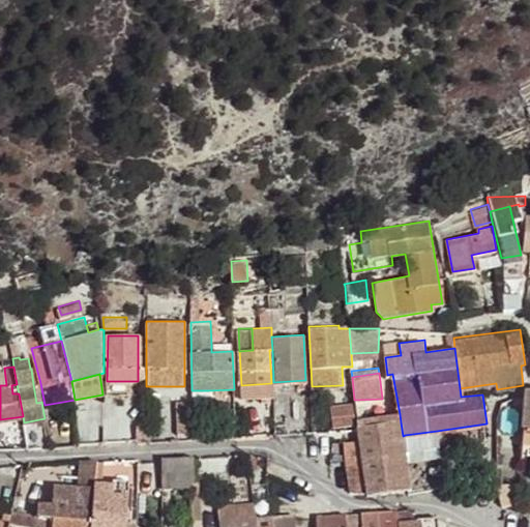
[(33,384),(36,403),(41,402),(38,383),(33,384)]
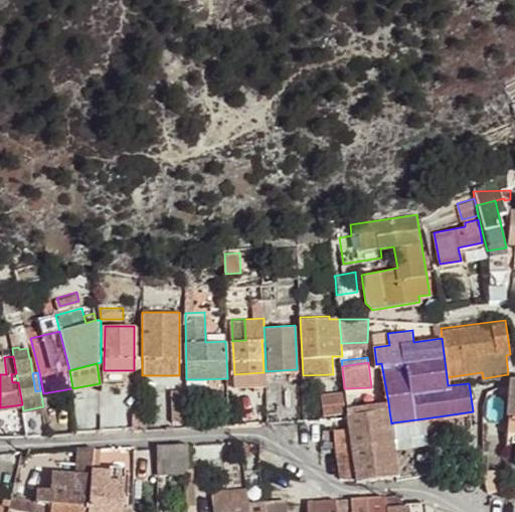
[(264,372),(234,374),(235,387),(267,385),(266,372),(264,372)]
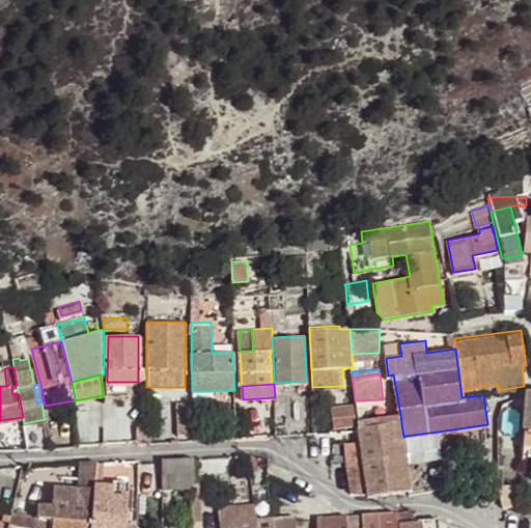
[(530,390),(527,391),(522,445),(530,445),(530,390)]
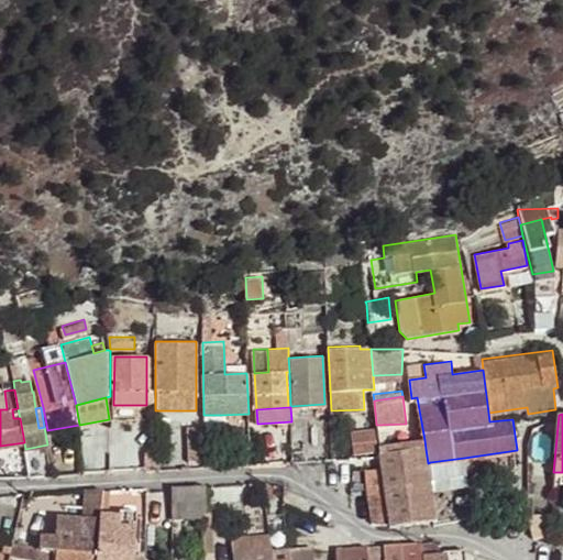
[(221,415),(203,415),(203,426),(221,426),(221,415)]
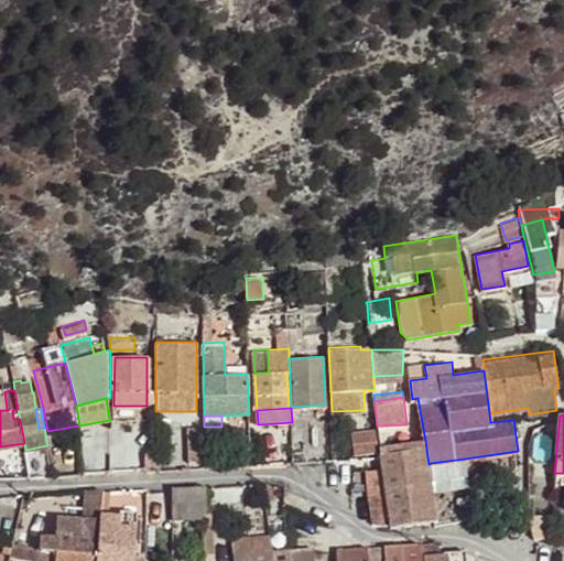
[(191,461),(206,461),(204,427),(188,427),(191,461)]
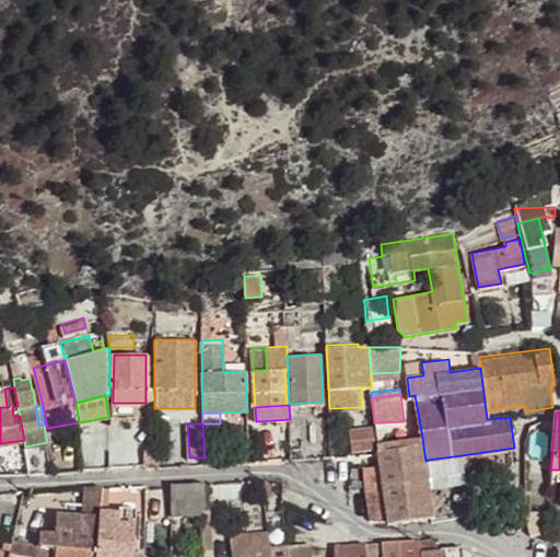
[(375,427),(349,430),(351,449),(377,445),(376,443),(375,427)]
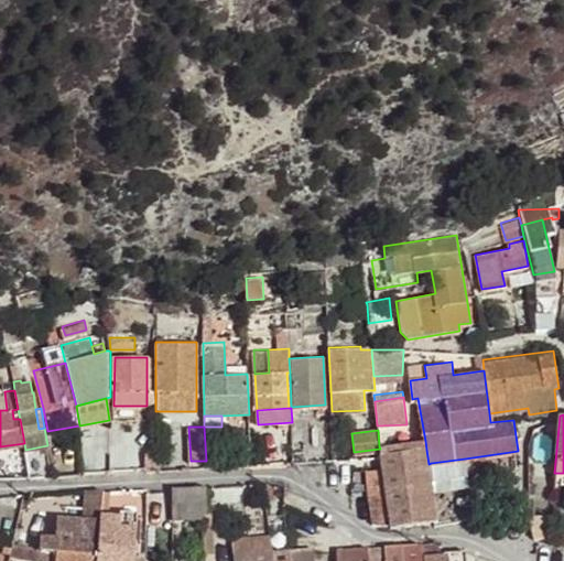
[(380,449),(380,456),(419,452),(426,450),(425,441),(379,446),(380,449)]
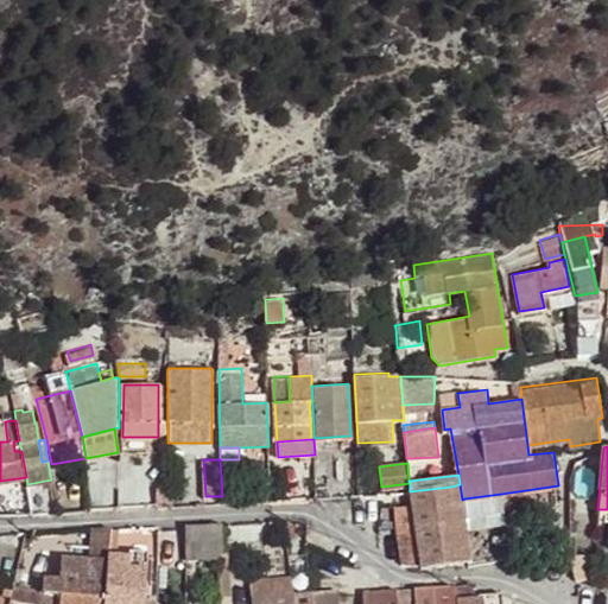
[(460,484),(451,487),(462,561),(470,560),(462,500),(460,484)]
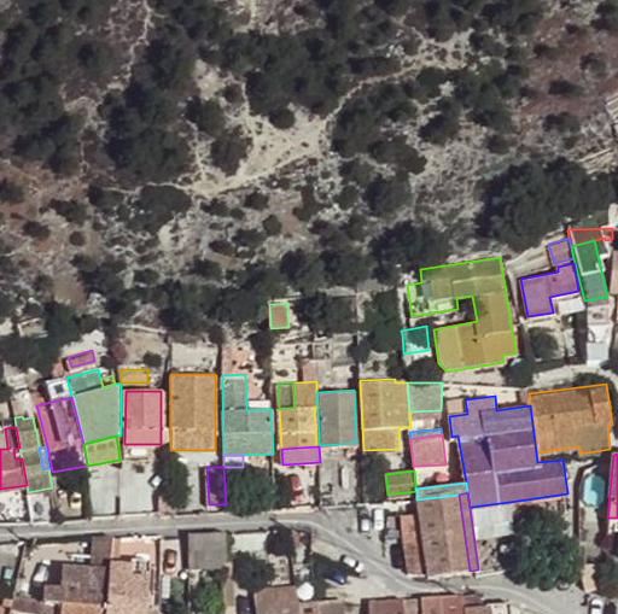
[(459,495),(417,500),(418,512),(421,538),(403,541),(408,573),(427,574),(427,577),(470,571),(459,495)]
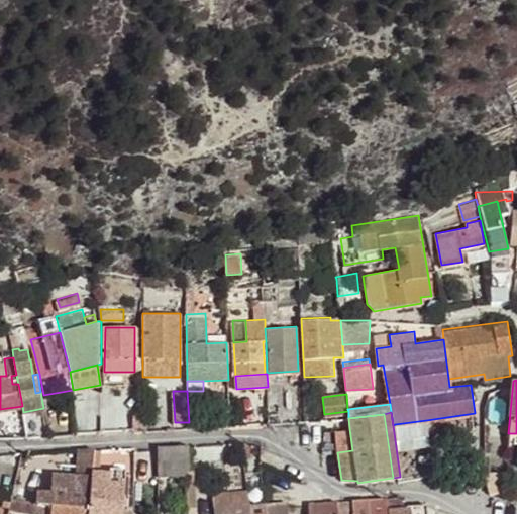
[(426,420),(395,424),(398,450),(429,445),(426,420)]
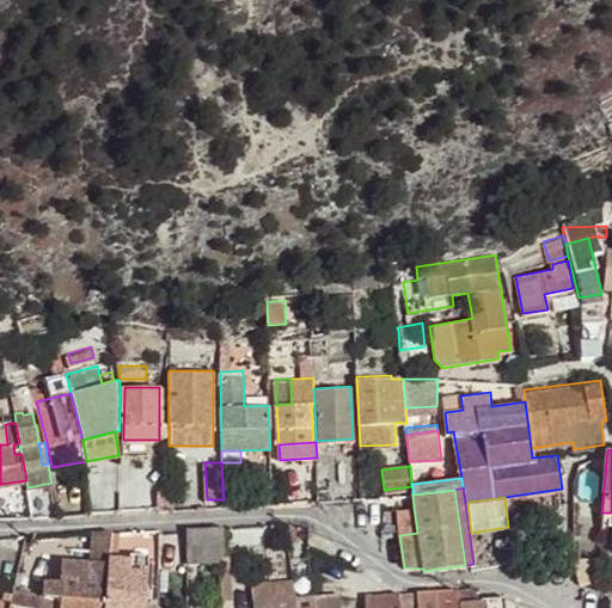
[(396,509),(399,535),(417,533),(414,507),(396,509)]
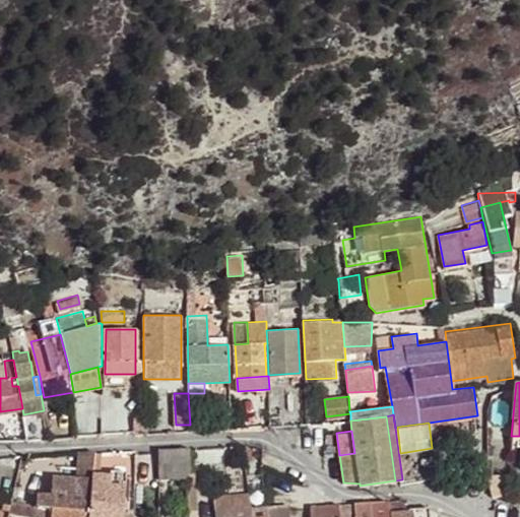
[(180,447),(157,448),(158,477),(180,476),(180,447)]
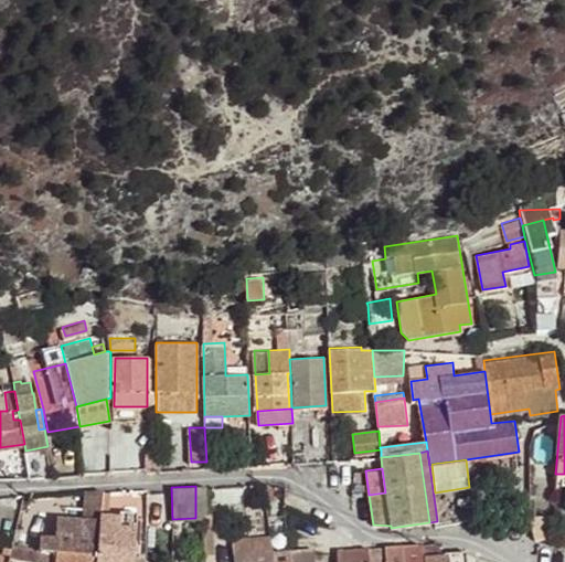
[(206,486),(195,486),(195,518),(202,518),(202,513),(208,513),(206,486)]
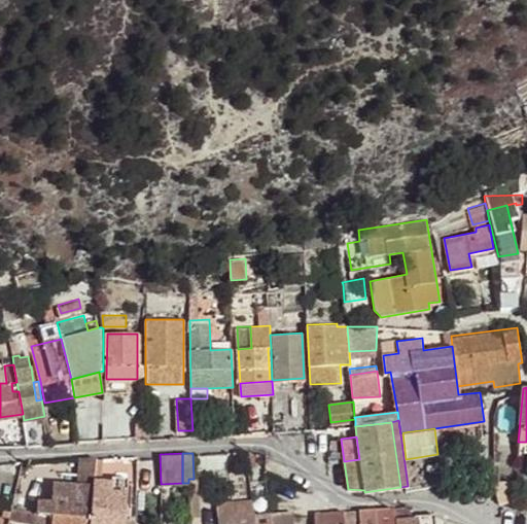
[(85,475),(94,475),(96,457),(88,457),(85,475)]
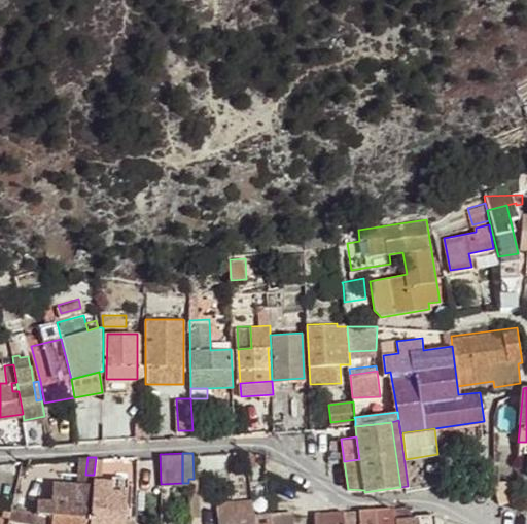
[(96,457),(94,475),(101,476),(103,457),(96,457)]
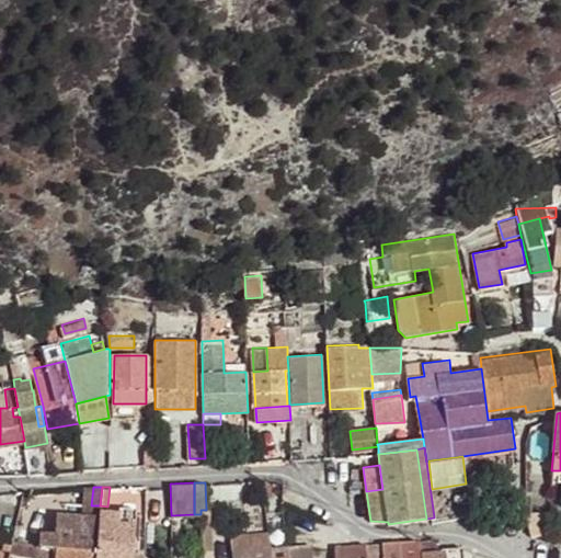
[(201,510),(201,514),(202,526),(212,525),(209,509),(206,510),(201,510)]
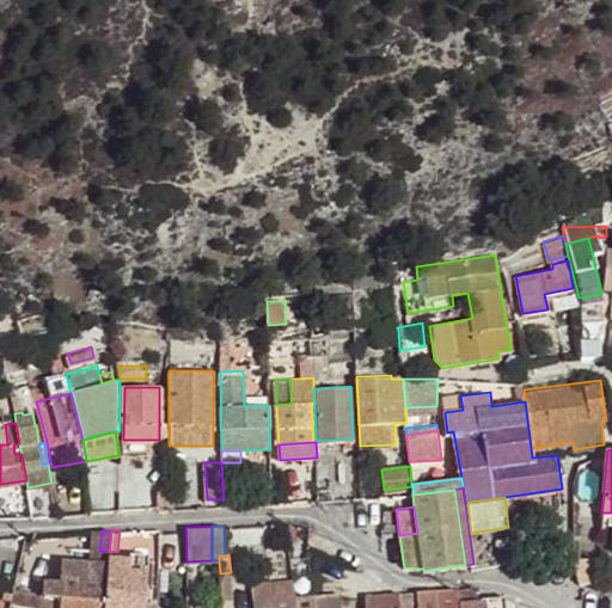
[(109,558),(108,567),(104,601),(103,607),(144,607),(145,605),(142,603),(146,563),(109,558)]
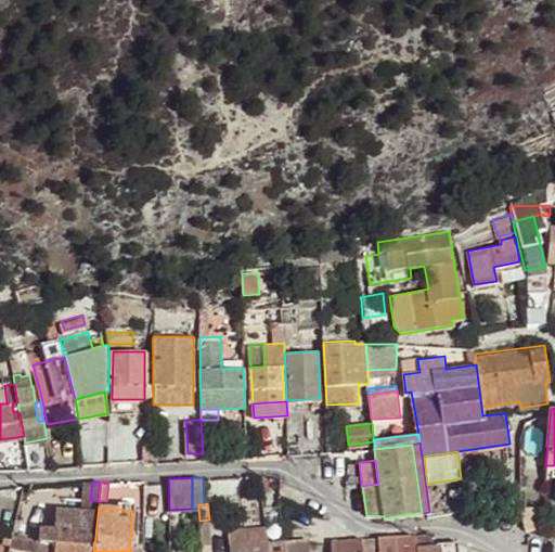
[(56,542),(94,546),(98,515),(59,512),(57,531),(56,542)]
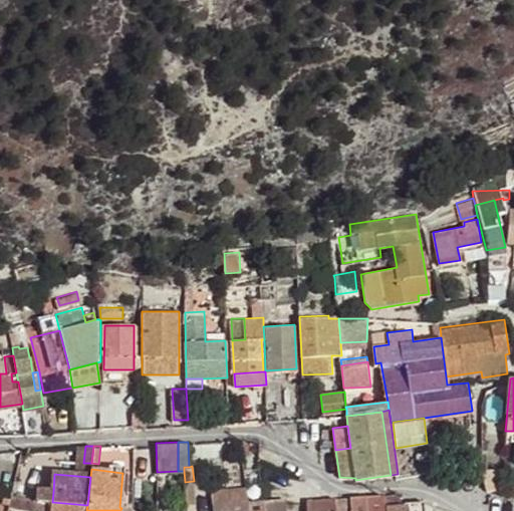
[(264,501),(262,482),(245,484),(246,488),(247,502),(264,501)]
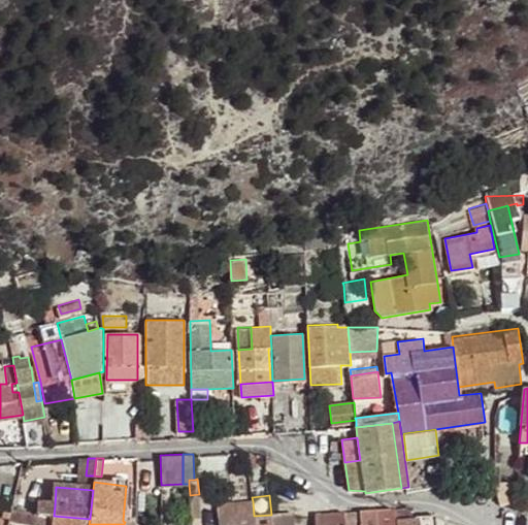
[(218,503),(219,518),(254,516),(253,501),(218,503)]
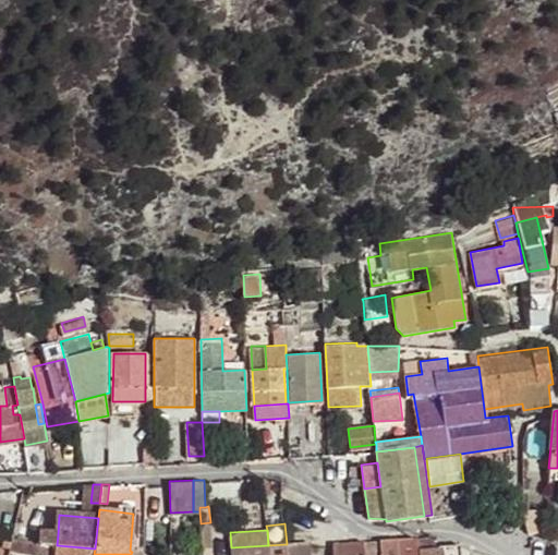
[(57,545),(58,534),(49,534),(48,544),(57,545)]
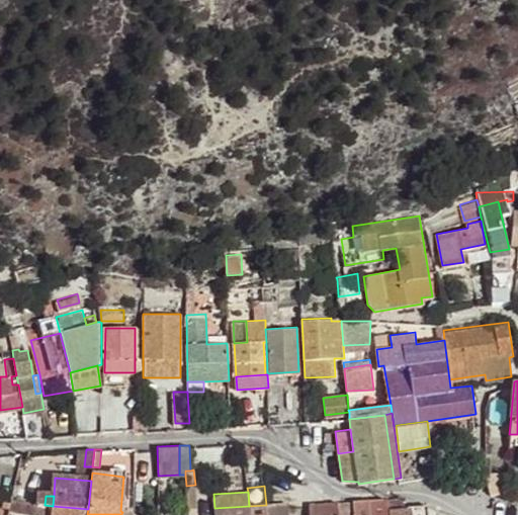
[(428,514),(428,504),(403,506),(403,510),(387,511),(386,500),(368,501),(368,500),(309,505),(309,514),(289,514),(288,506),(288,504),(266,505),(266,514),(428,514)]
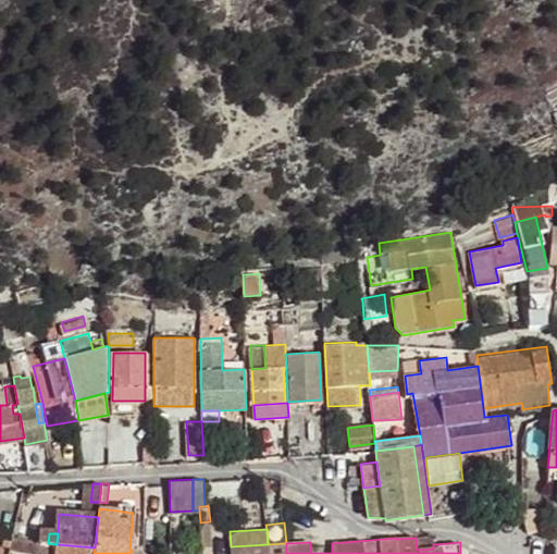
[(56,553),(57,544),(48,543),(47,553),(56,553)]
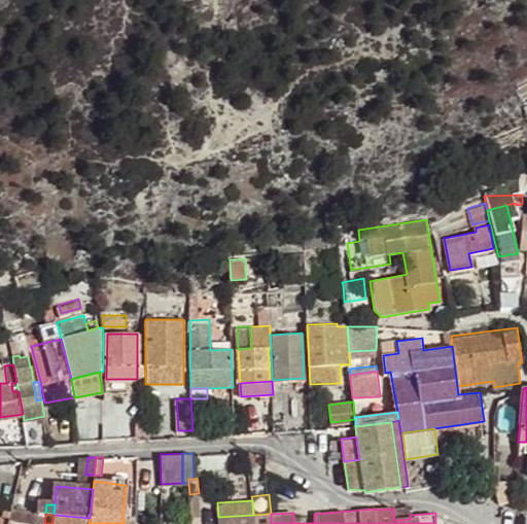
[(271,523),(271,514),(253,515),(253,523),(271,523)]
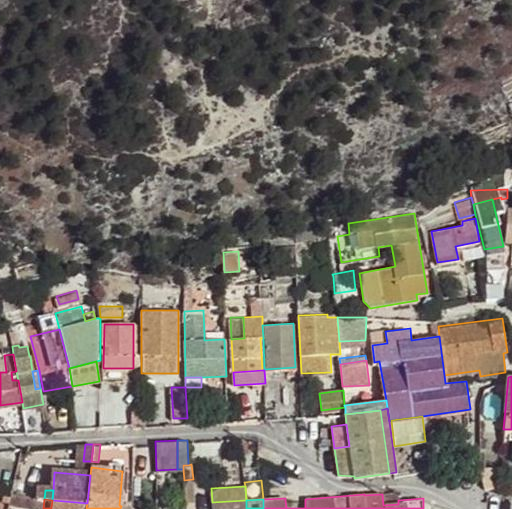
[(86,508),(87,503),(52,500),(51,508),(86,508)]
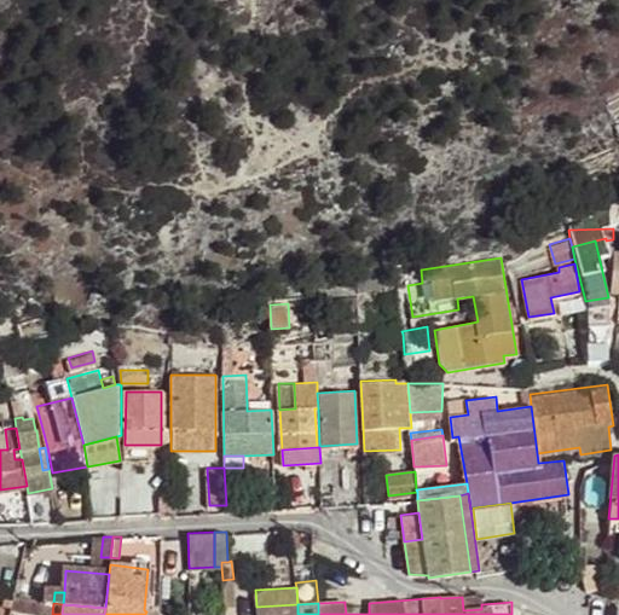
[(298,614),(298,604),(256,607),(256,614),(298,614)]
